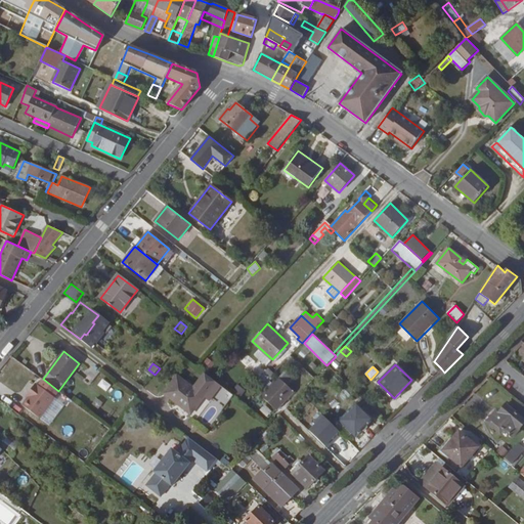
[(268,367),(258,380),(263,385),(274,374),(268,367)]
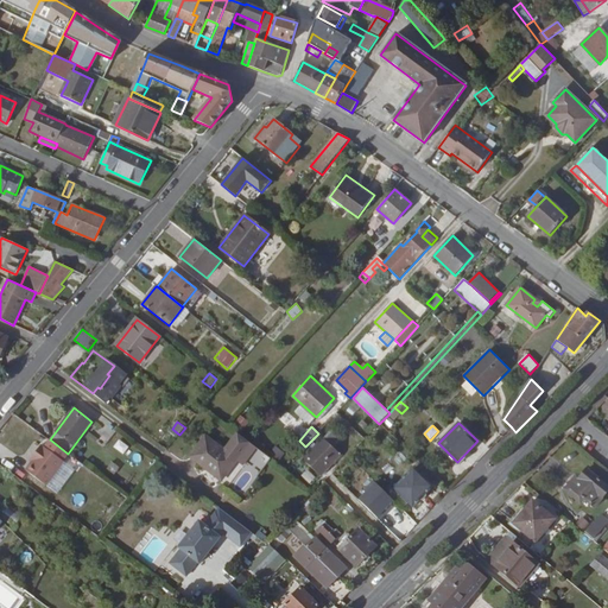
[(322,477),(342,456),(331,445),(337,438),(329,430),(323,437),(302,458),(322,477)]
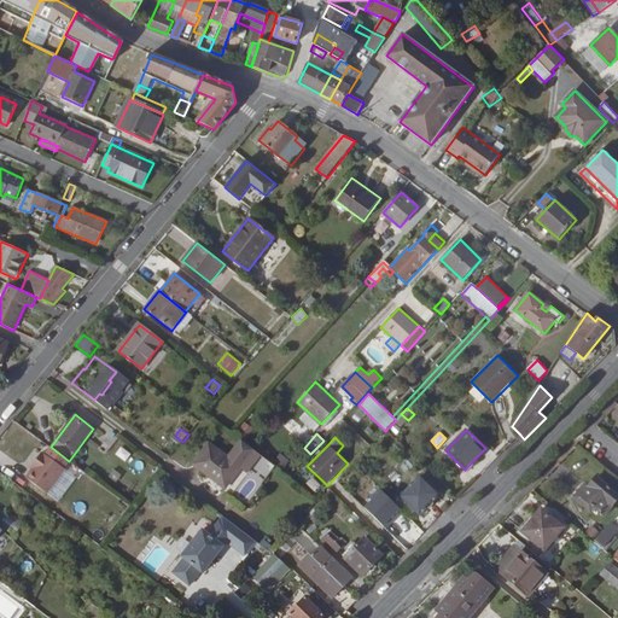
[(242,439),(228,458),(242,468),(248,472),(262,455),(242,439)]
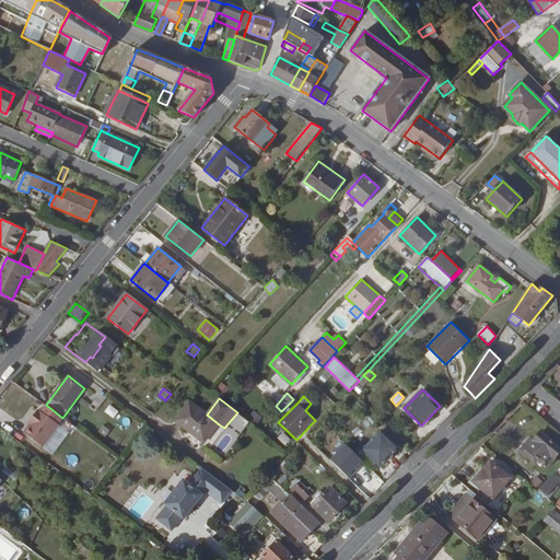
[(183,427),(205,443),(219,424),(207,415),(189,401),(175,420),(183,427)]
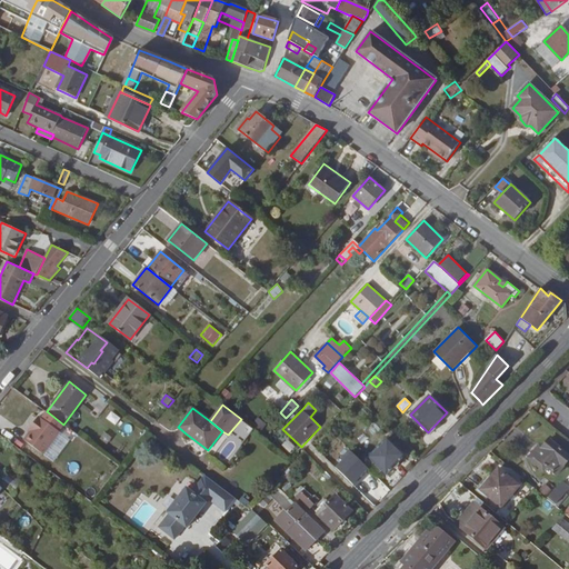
[(60,432),(39,417),(32,425),(35,426),(23,440),(43,455),(60,432)]
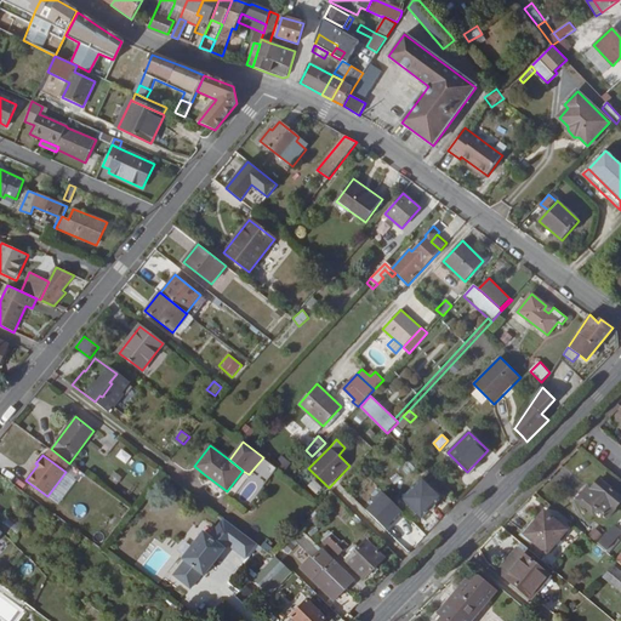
[(171,478),(180,484),(194,466),(184,460),(171,478)]
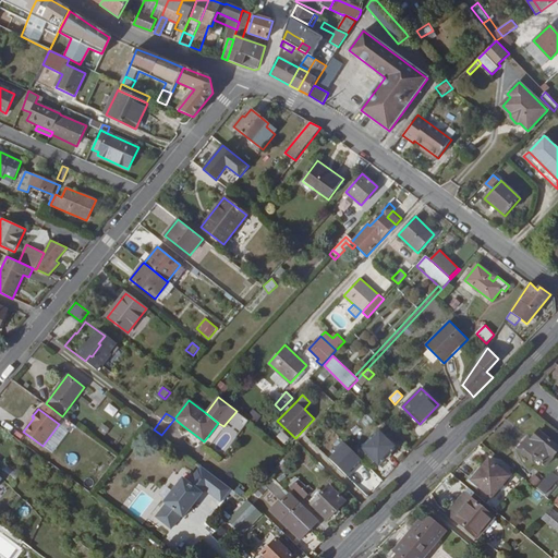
[(169,441),(182,425),(174,419),(161,435),(169,441)]
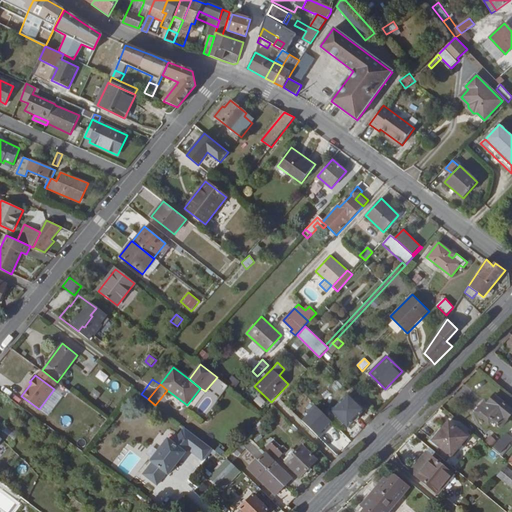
[(349,393),(331,411),(348,427),(365,410),(349,393)]
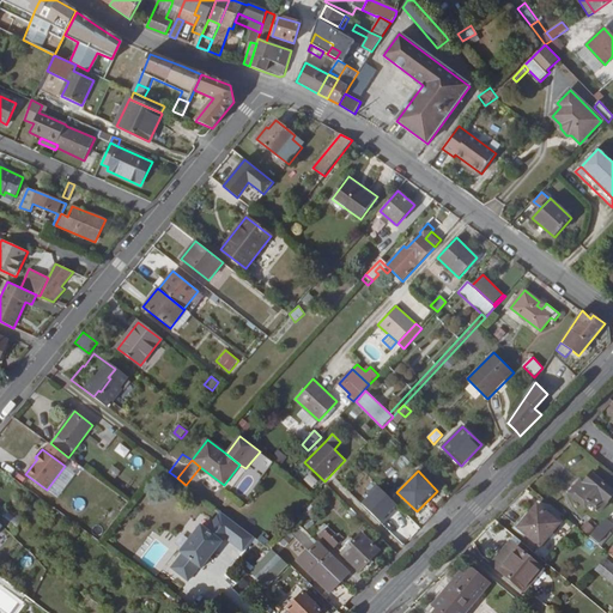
[(311,487),(319,480),(309,472),(303,479),(311,487)]
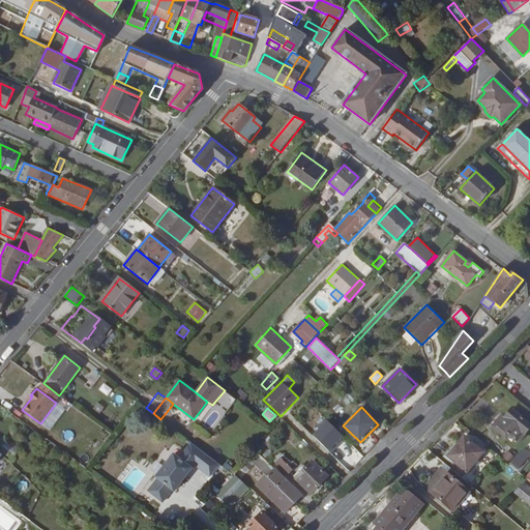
[(502,415),(492,427),(506,439),(509,436),(519,443),(529,430),(529,423),(511,409),(504,417),(502,415)]
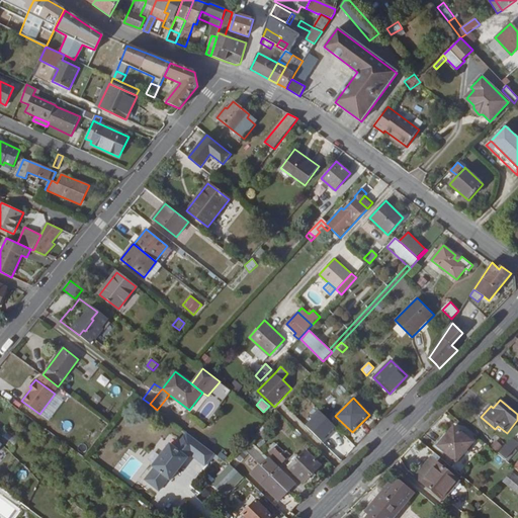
[(454,426),(437,446),(456,461),(473,442),(454,426)]
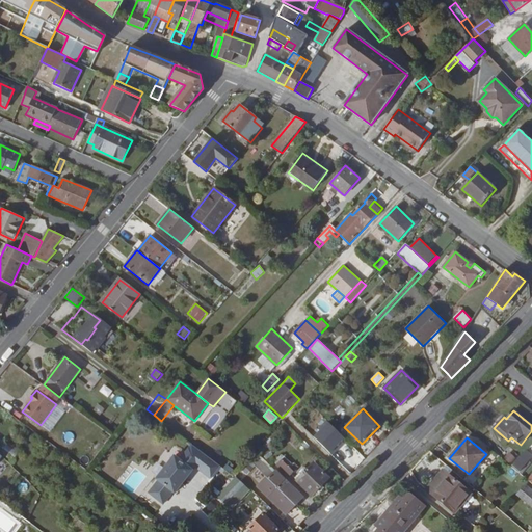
[(2,448),(11,458),(17,454),(6,444),(2,448)]
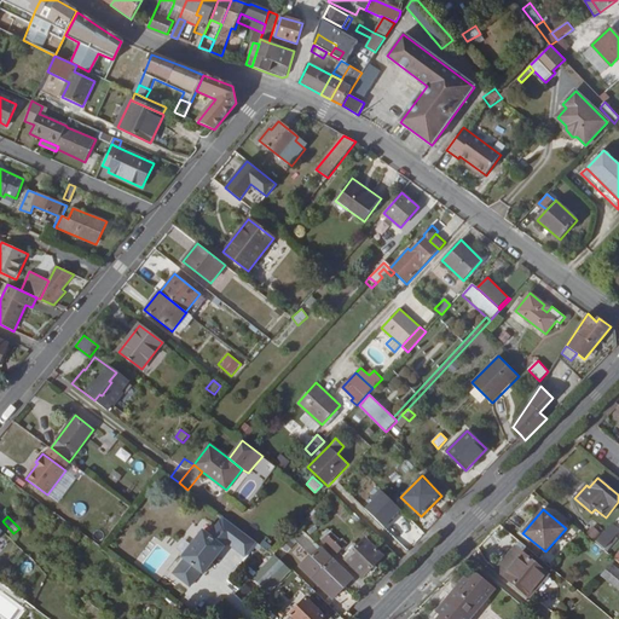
[(219,531),(213,538),(225,548),(227,543),(247,559),(258,544),(224,518),(215,528),(219,531)]
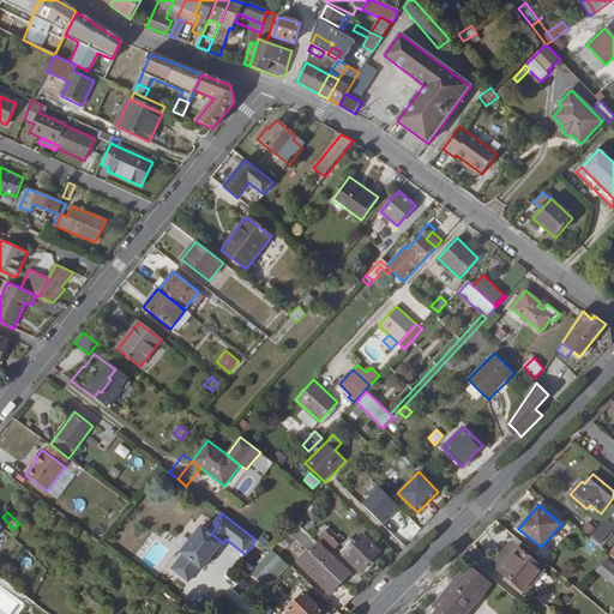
[(600,545),(613,528),(613,525),(607,521),(595,533),(590,537),(600,545)]
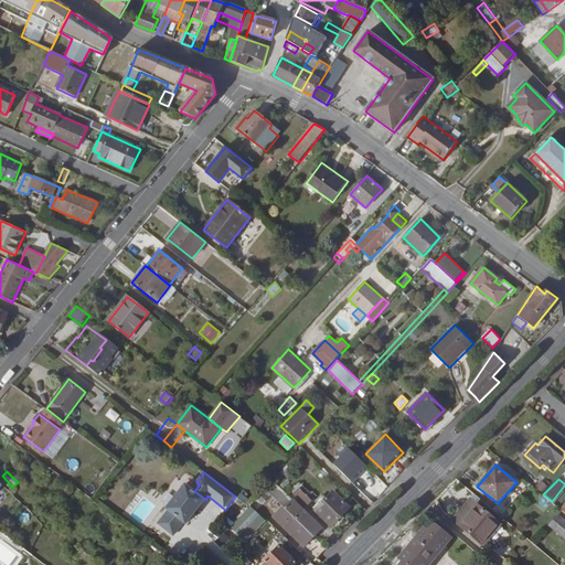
[(185,484),(166,509),(168,511),(158,524),(173,536),(183,523),(185,524),(205,500),(194,491),(191,489),(185,484)]
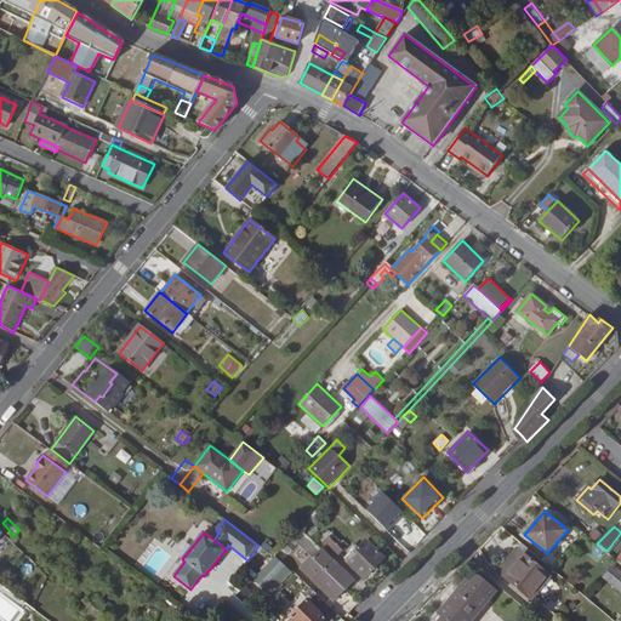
[(292,539),(306,551),(311,546),(298,533),(292,539)]
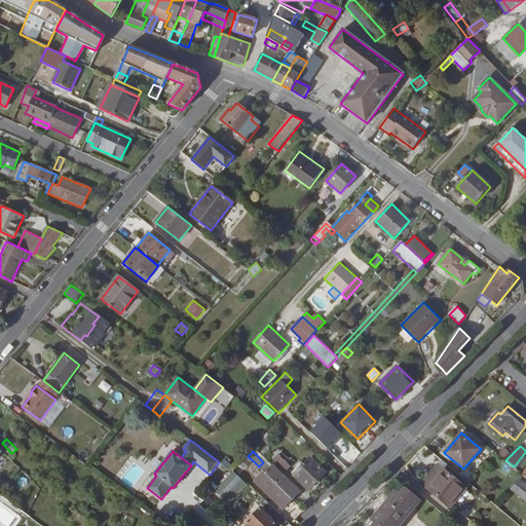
[(278,454),(273,459),(286,472),(291,466),(278,454)]
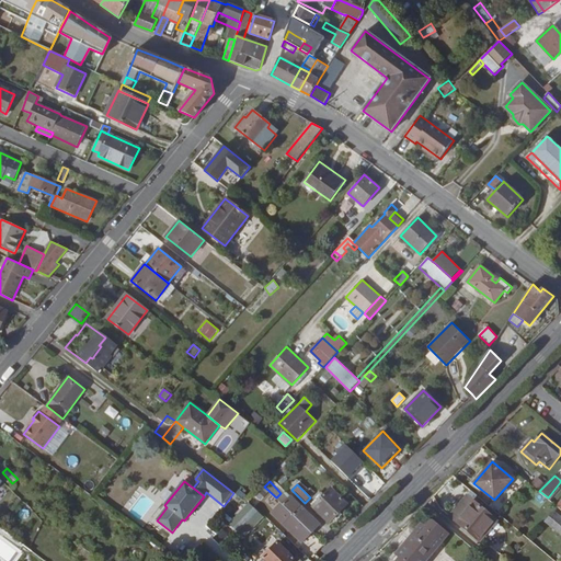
[(312,506),(329,524),(348,504),(331,488),(312,506)]
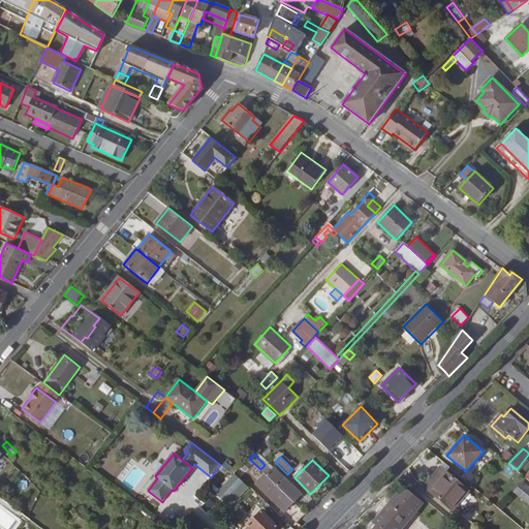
[(450,467),(444,462),(440,467),(424,486),(453,510),(469,491),(446,472),(450,467)]
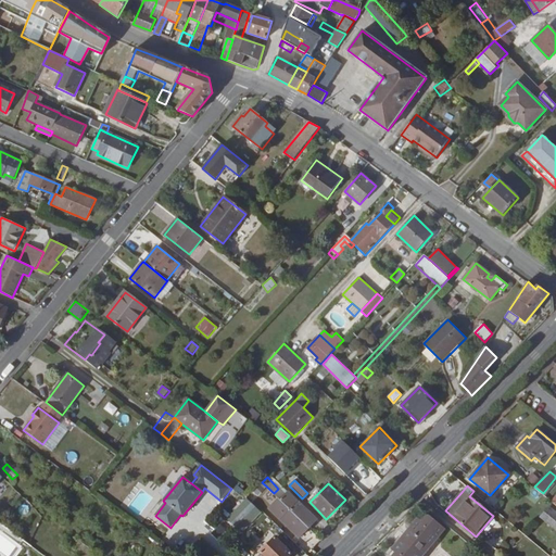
[(533,485),(529,492),(538,498),(543,493),(533,485)]
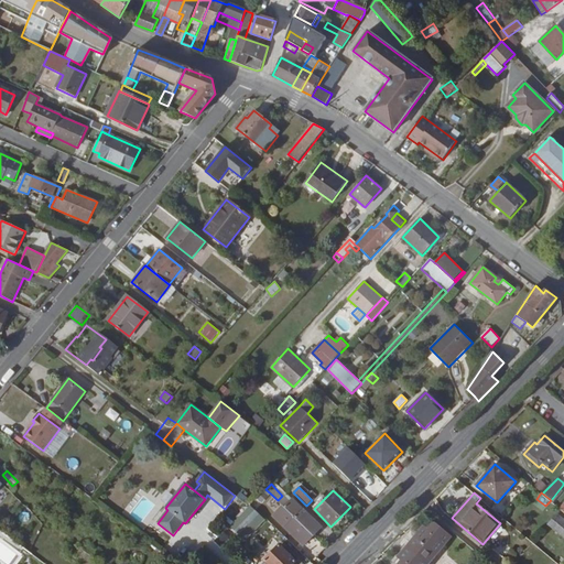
[(299,511),(282,496),(278,500),(293,517),(314,537),(322,528),(302,508),(299,511)]
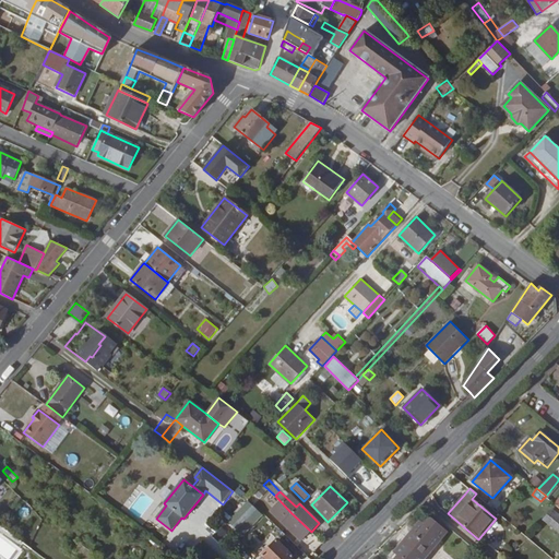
[(249,530),(247,527),(254,520),(257,522),(262,515),(248,502),(229,522),(242,535),(249,530)]
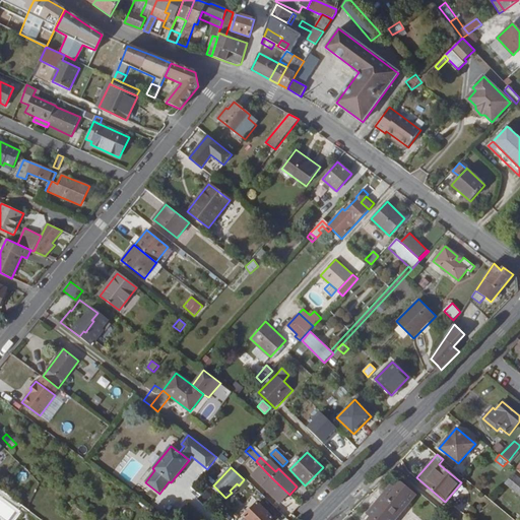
[(519,478),(513,473),(505,483),(519,496),(519,478)]
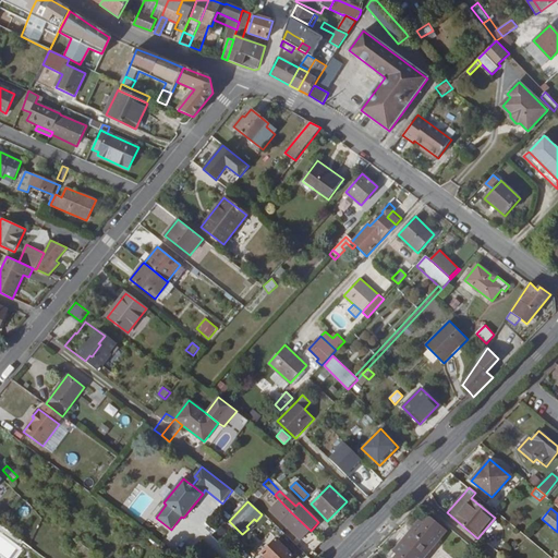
[(311,531),(290,511),(280,521),(300,541),(311,531)]
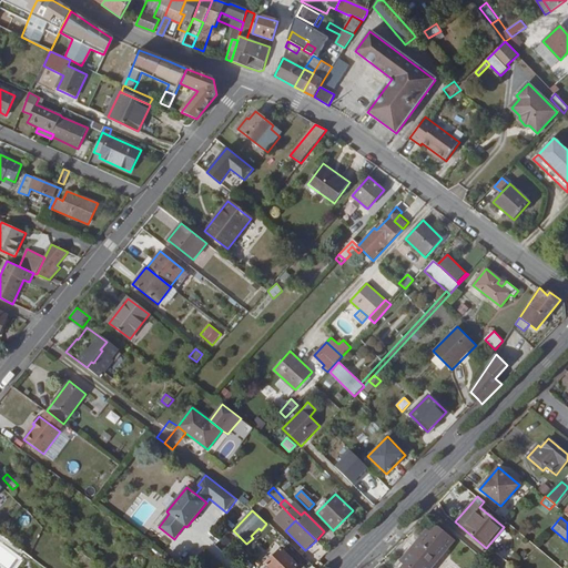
[(430,567),(454,540),(437,527),(432,533),(427,529),(399,561),(405,566),(402,567),(430,567)]
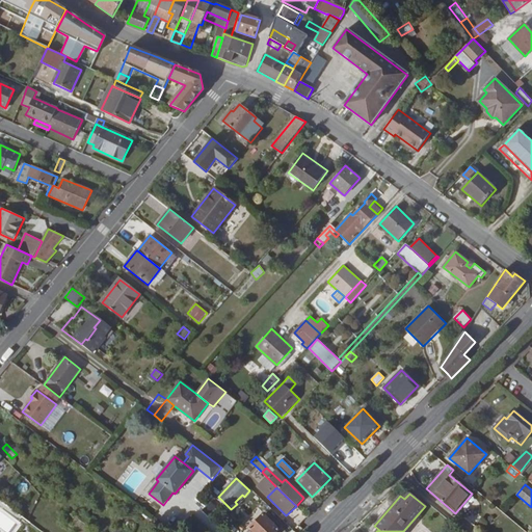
[(237,504),(244,497),(242,495),(235,502),(237,504)]
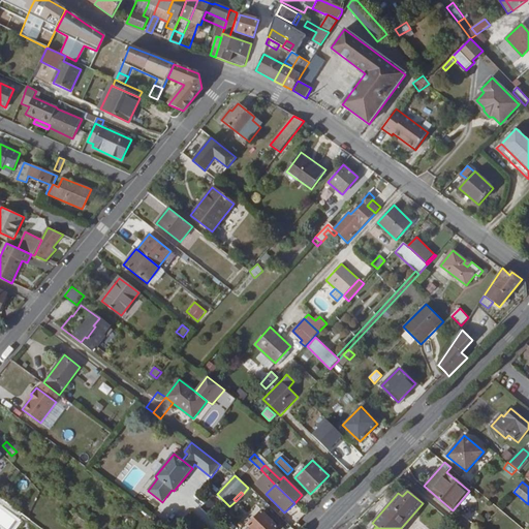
[(247,526),(250,528),(276,528),(279,527),(262,510),(247,526)]
